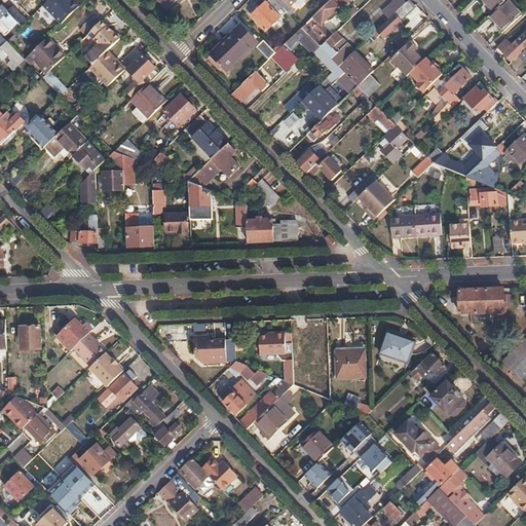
[(49,0),(43,7),(61,25),(79,7),(71,0),(49,0)]
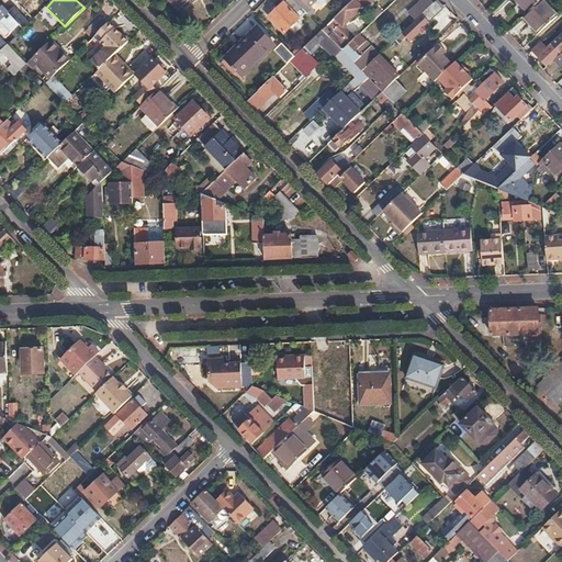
[(170,0),(179,9),(189,0),(170,0)]
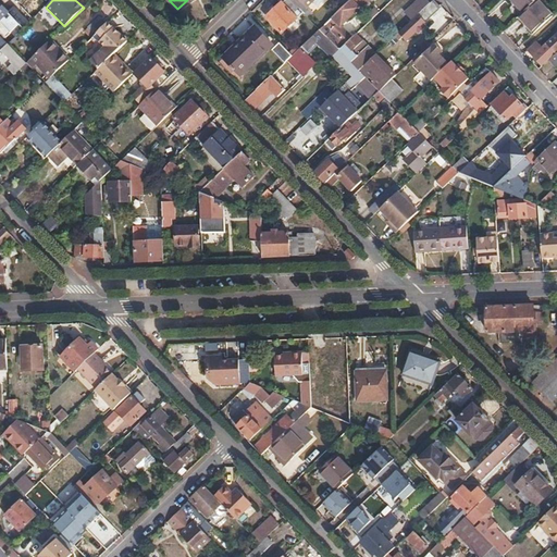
[(297,17),(294,13),(299,8),(292,0),(284,0),(283,2),(282,1),(267,16),(283,32),(297,17)]
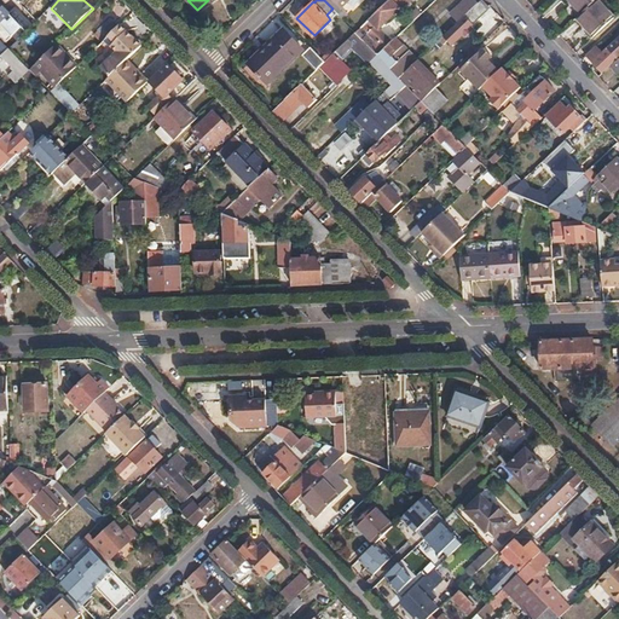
[(335,10),(345,0),(324,0),(333,9),(335,10)]
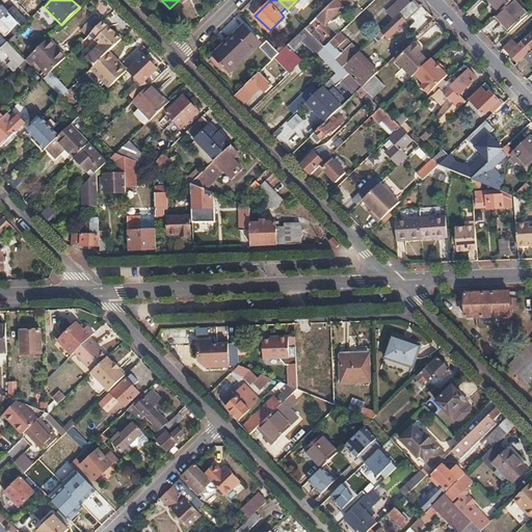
[(334,0),(306,27),(324,47),(338,34),(326,23),(343,7),(345,8),(353,0),(334,0)]
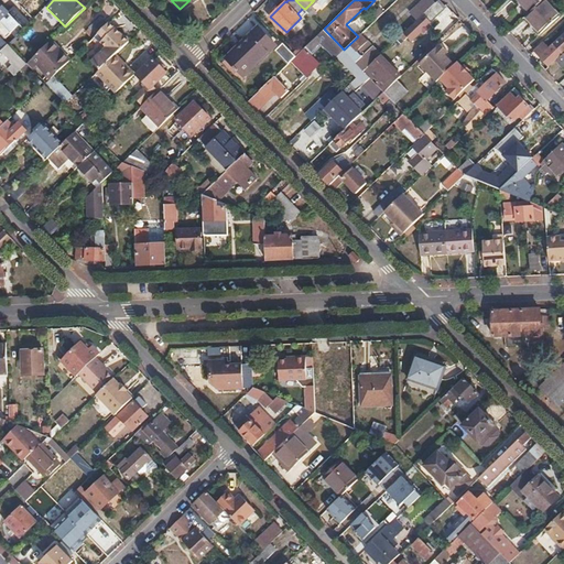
[(424,14),(436,3),(433,0),(423,0),(416,7),(424,14)]
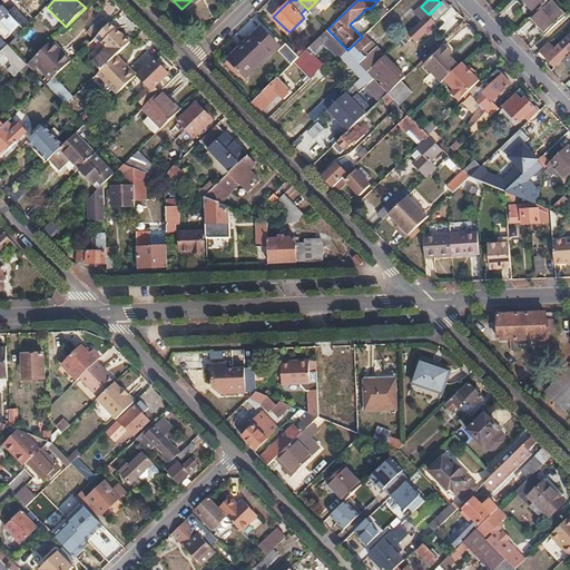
[(526,0),(534,10),(530,15),(546,31),(564,13),(552,0),(526,0)]
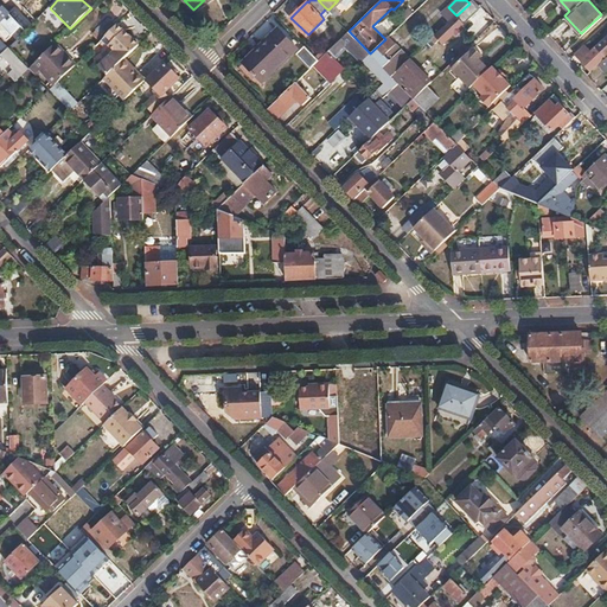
[(465,24),(480,10),(472,1),(470,4),(457,16),(465,24)]
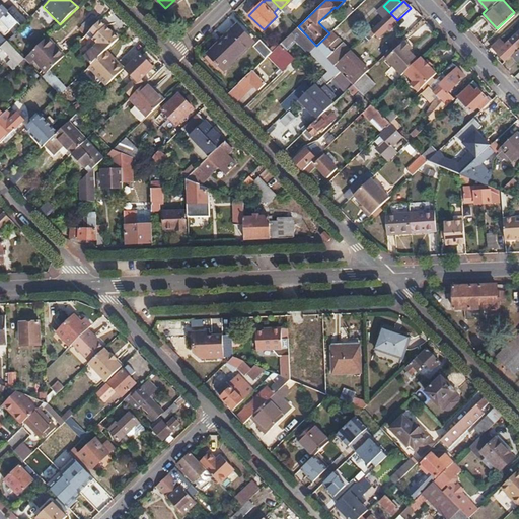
[(19,22),(3,7),(0,9),(0,27),(6,34),(10,29),(14,33),(24,24),(20,21),(19,22)]
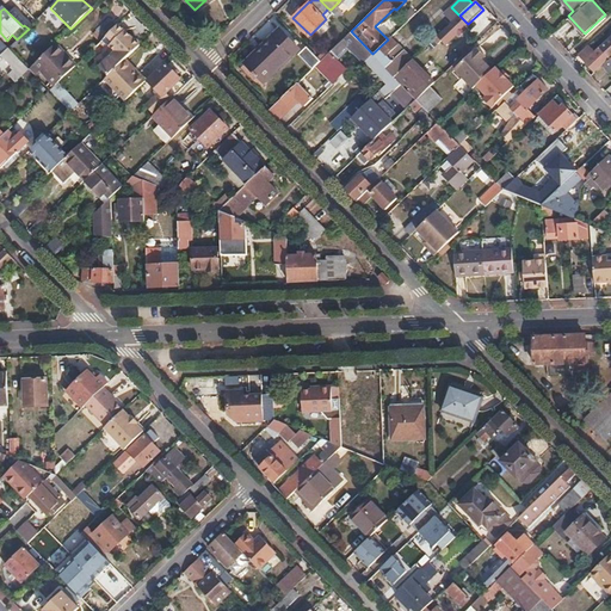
[(468,24),(460,16),(438,36),(446,44),(458,34),(461,37),(466,31),(463,29),(468,24)]
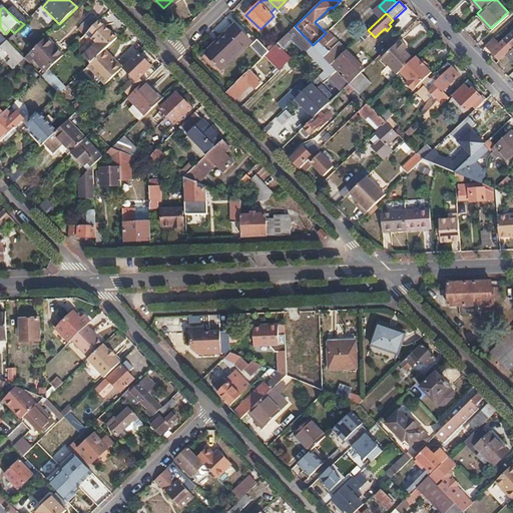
[(86,33),(99,21),(93,15),(80,27),(86,33)]
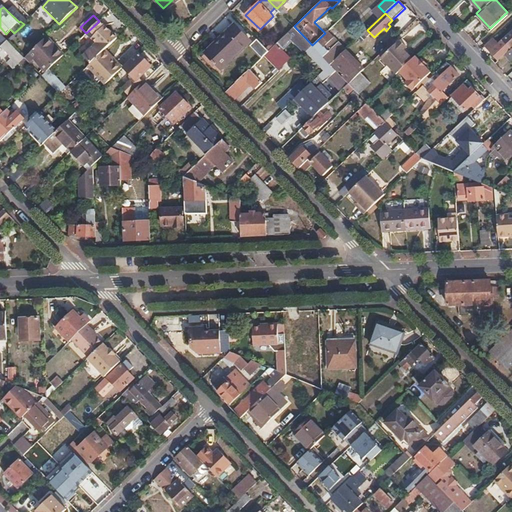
[(338,39),(350,29),(341,19),(330,29),(338,39)]
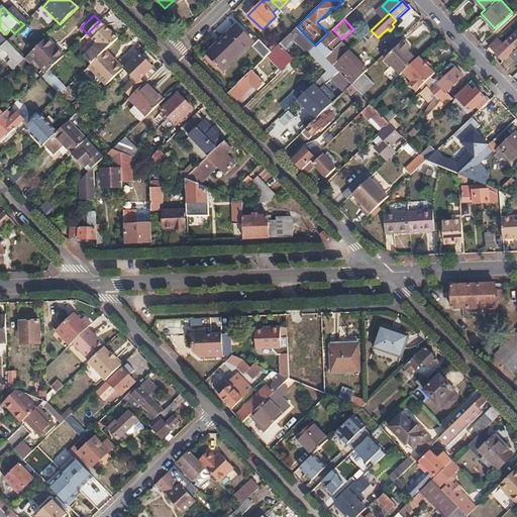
[(27,56),(47,36),(34,23),(14,42),(27,56)]
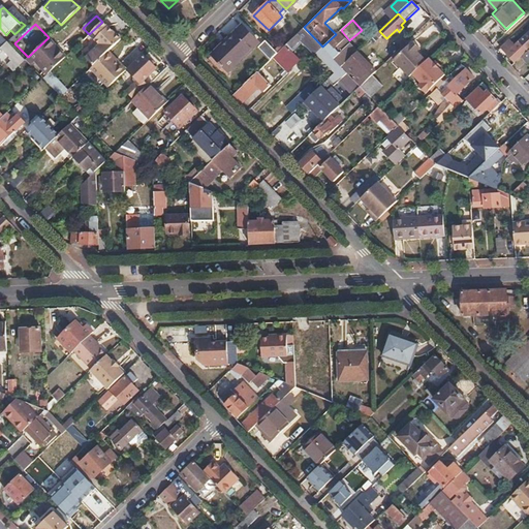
[(213,54),(229,70),(258,42),(242,25),(227,38),(225,36),(220,41),(222,44),(213,54)]
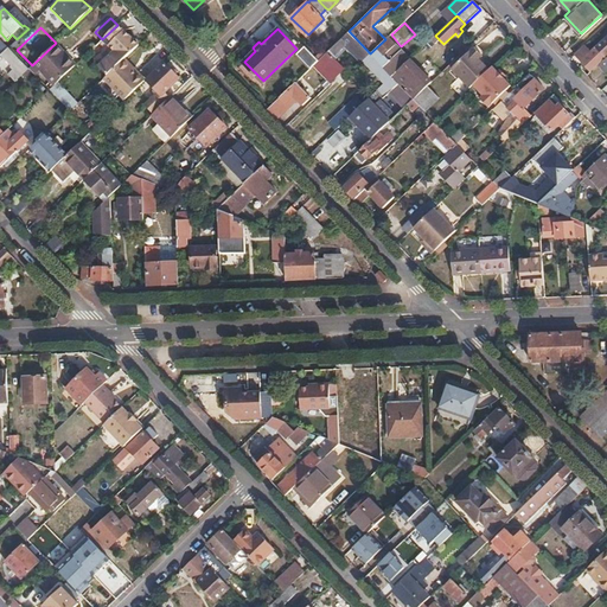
[(107,75),(123,59),(127,57),(139,44),(125,30),(109,45),(114,50),(97,65),(107,75)]
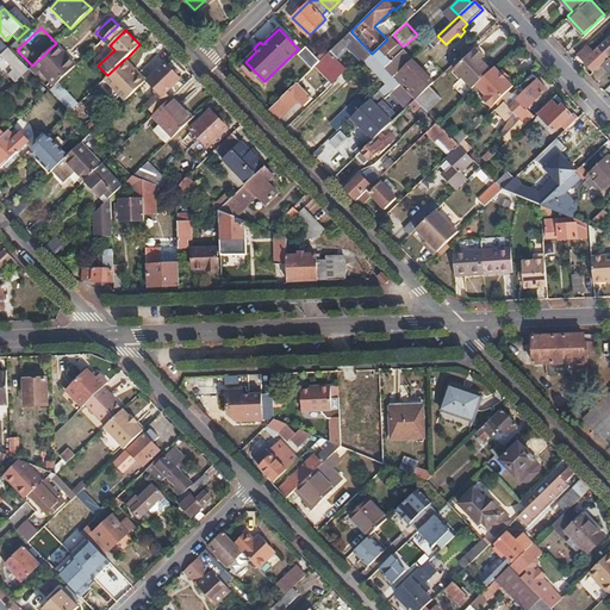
[(372,54),(350,31),(332,49),(337,54),(348,44),(366,62),(384,80),(394,89),(400,83),(394,76),(372,54)]
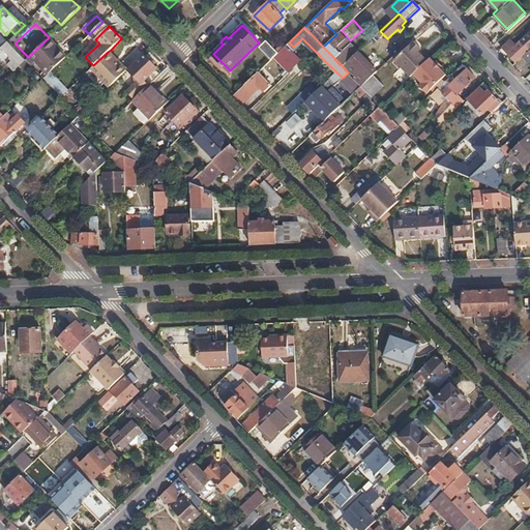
[(529,31),(517,45),(510,38),(502,46),(517,61),(524,54),(529,48),(529,31)]
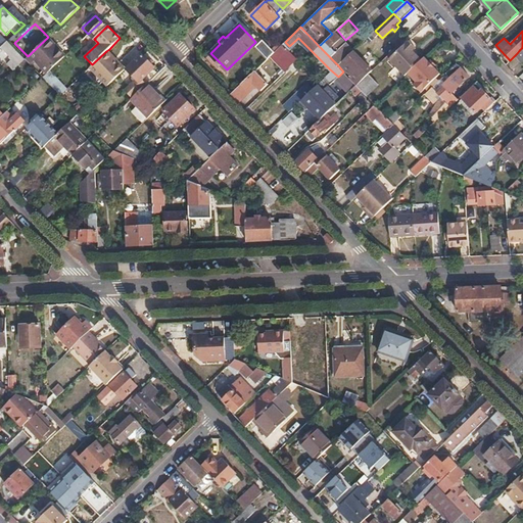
[(353,51),(334,32),(332,34),(319,46),(338,65),(353,51)]
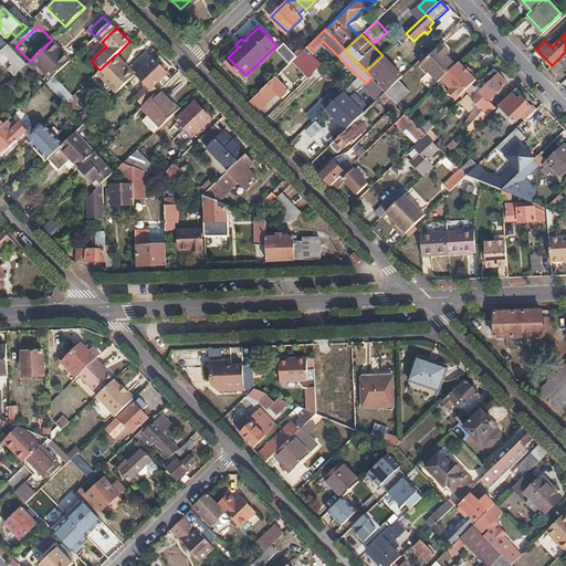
[(71,61),(52,41),(32,60),(34,62),(49,77),(46,80),(49,81),(50,81),(71,61)]
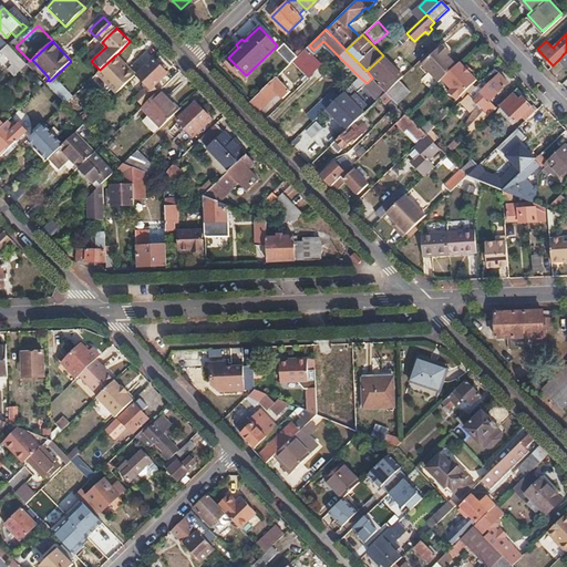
[(437,44),(429,52),(432,55),(444,44),(441,41),(437,44)]
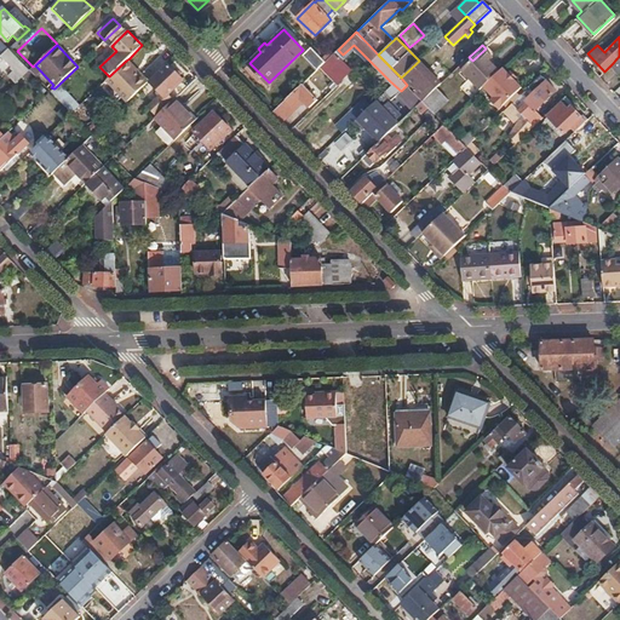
[(326,61),(311,46),(303,53),(317,69),(319,68),(326,61)]
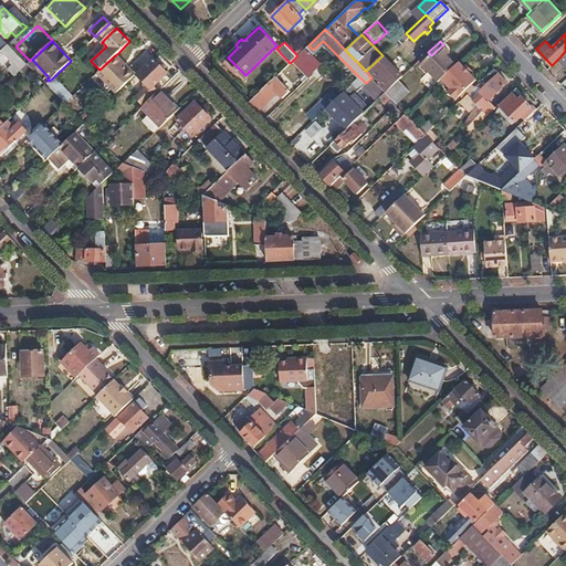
[(0,60),(13,49),(9,43),(0,51),(0,60)]
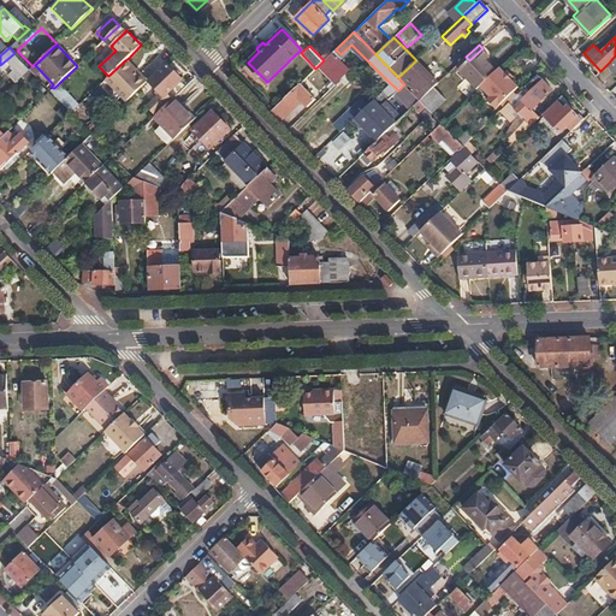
[(490,57),(483,48),(469,60),(458,69),(478,89),(481,86),(497,70),(486,59),(490,57)]
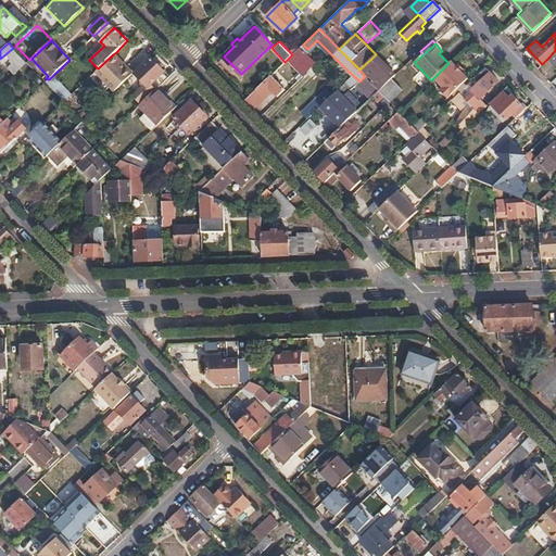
[(307,49),(303,45),(292,54),(286,61),(297,73),(299,75),(316,59),(307,49)]
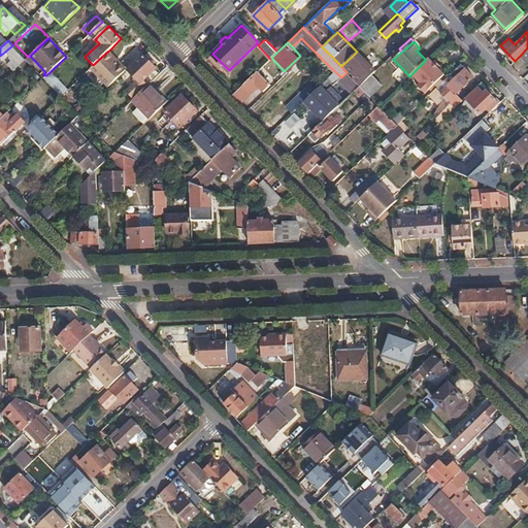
[(26,59),(15,48),(8,56),(19,66),(26,59)]
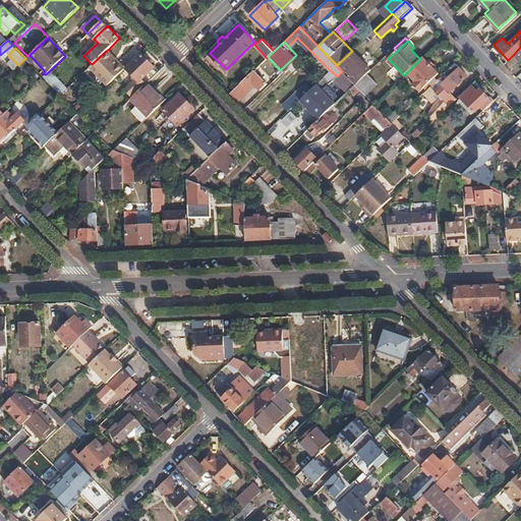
[(120,60),(109,49),(106,51),(117,63),(120,60)]
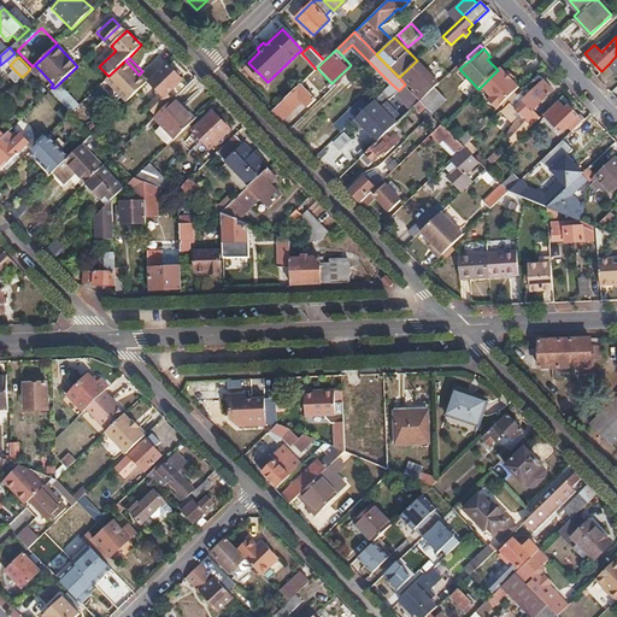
[(128,100),(150,78),(142,71),(139,75),(125,60),(109,76),(107,78),(128,100)]
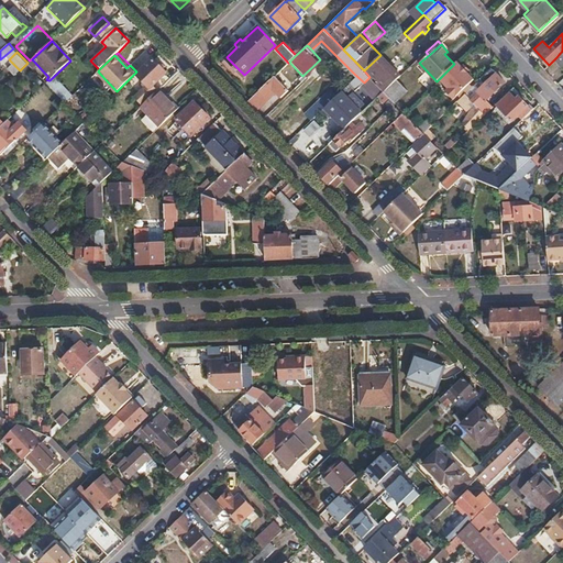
[(386,68),(389,65),(381,55),(364,70),(370,77),(372,78),(374,76),(383,86),(381,88),(384,91),(397,79),(386,68)]
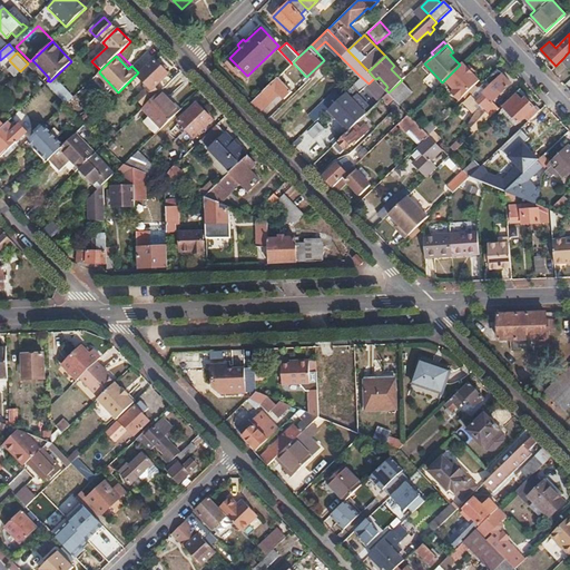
[(169,74),(156,59),(138,76),(153,90),(169,74)]
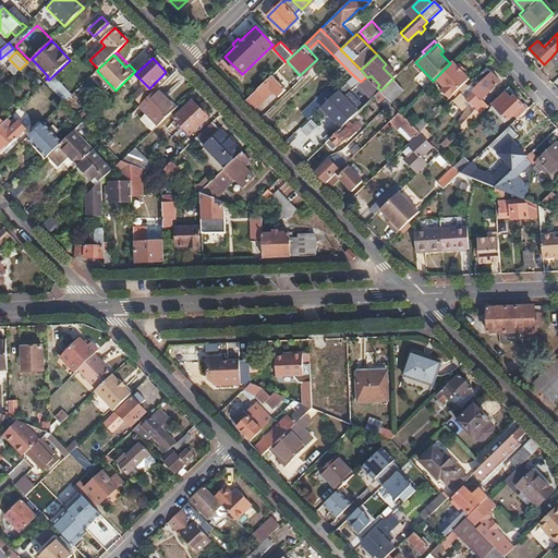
[(298,73),(287,61),(286,62),(273,75),(271,76),(282,88),(298,73)]
